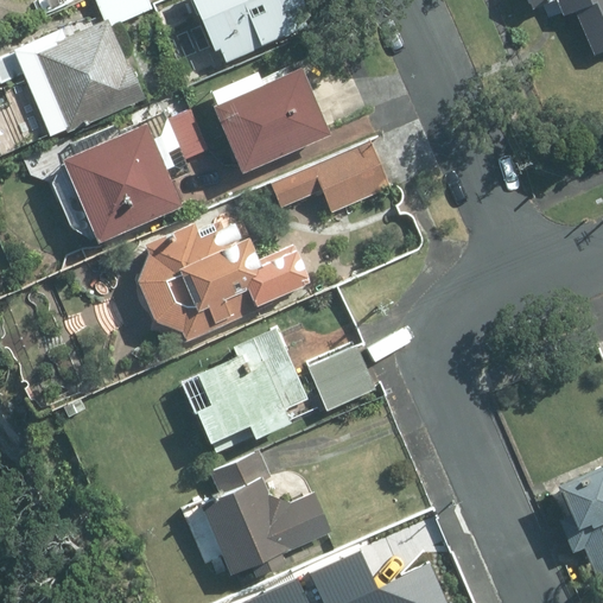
[(146,0),(95,0),(105,21),(65,39),(63,31),(16,50),(17,54),(0,59),(0,83),(24,73),(51,134),(67,127),(68,131),(144,99),(131,68),(127,68),(109,26),(150,8),(146,0)]
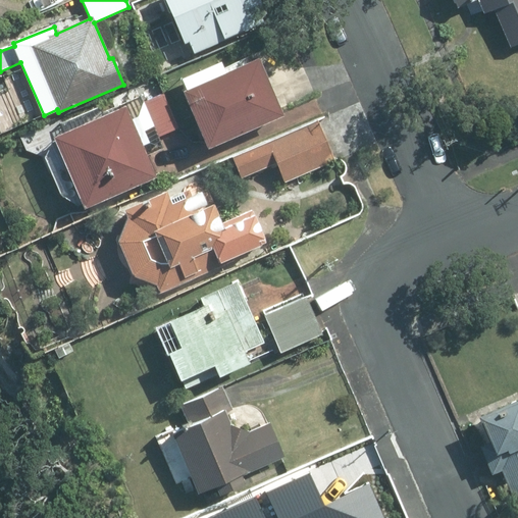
[(260,0),(165,0),(190,54),(262,22),(255,6),(262,3),(260,0)]
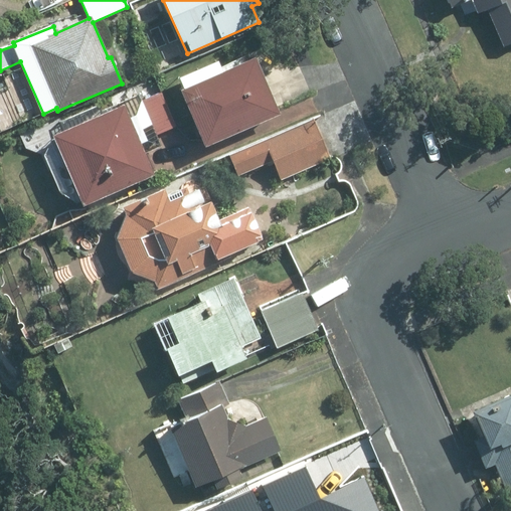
[(510,0),(450,0),(453,6),(467,0),(471,0),(477,14),(488,9),(503,46),(510,42),(510,0)]
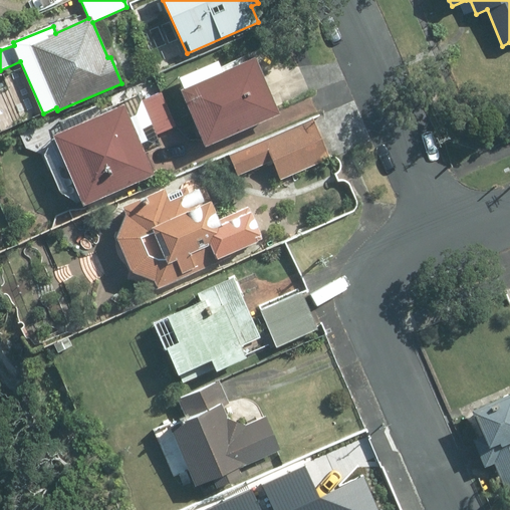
[(256,58),(180,91),(203,144),(279,111),(256,58)]
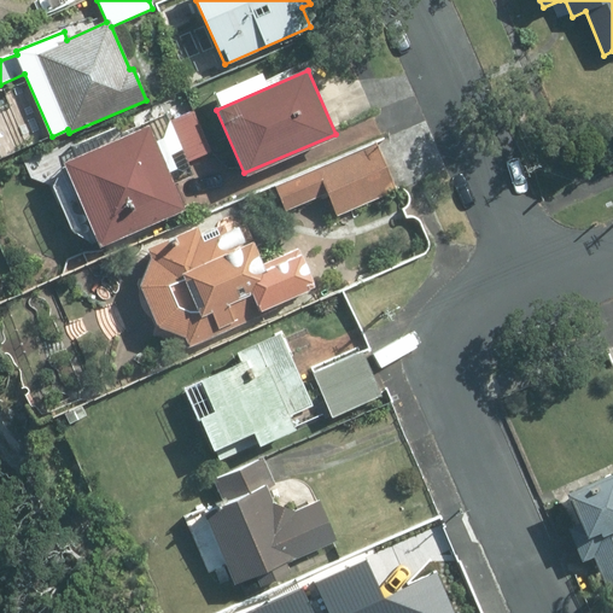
[(209,152),(191,114),(170,124),(187,162),(209,152)]
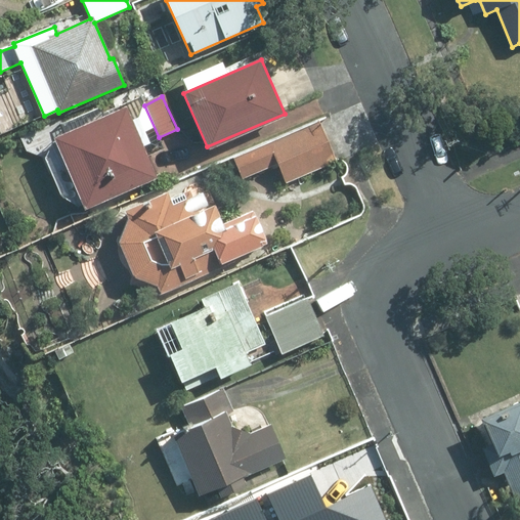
[(127,106),(57,137),(88,207),(158,176),(127,106)]
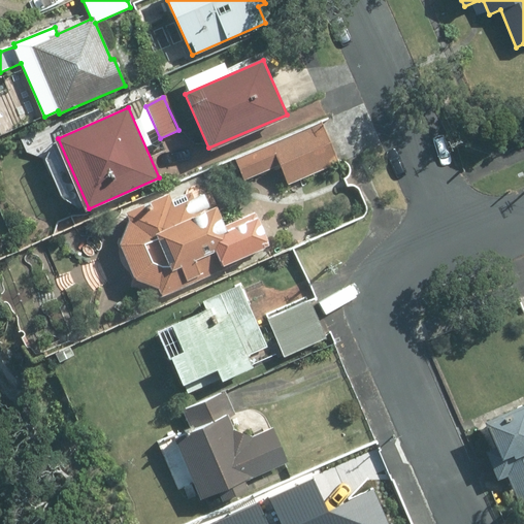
[(320,125),(235,161),(243,179),(279,165),(287,186),(337,164),(320,125)]
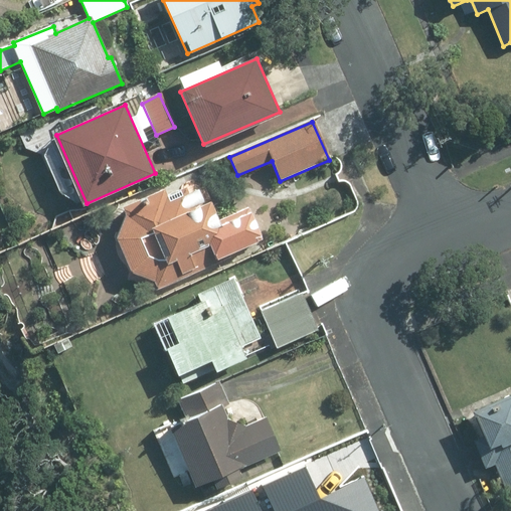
[(126,212),(116,238),(130,272),(157,283),(159,287),(229,257),(221,239),(227,236),(212,201),(205,205),(199,190),(188,194),(186,188),(167,196),(165,190),(124,208),(126,212)]
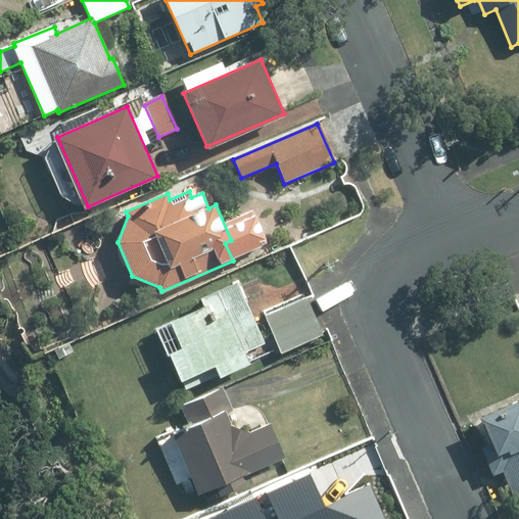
[(221,376),(249,364),(244,352),(263,344),(237,285),(201,299),(205,308),(172,322),(184,348),(173,354),(185,381),(182,382),(184,390),(199,384),(195,375),(217,366),(221,376)]
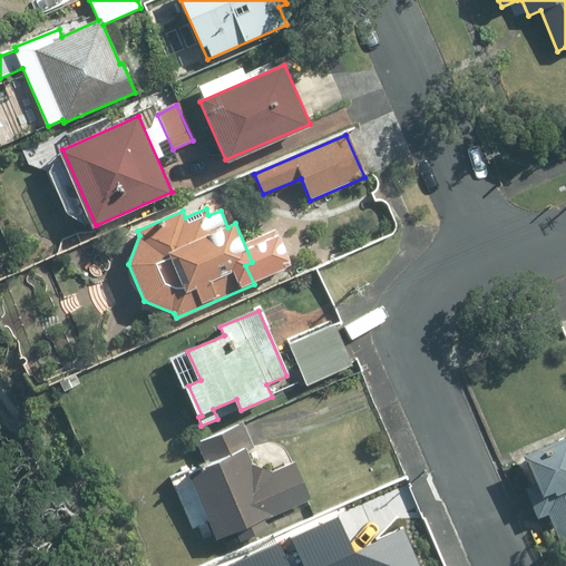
[(333,327),(289,345),(305,384),(350,366),(333,327)]
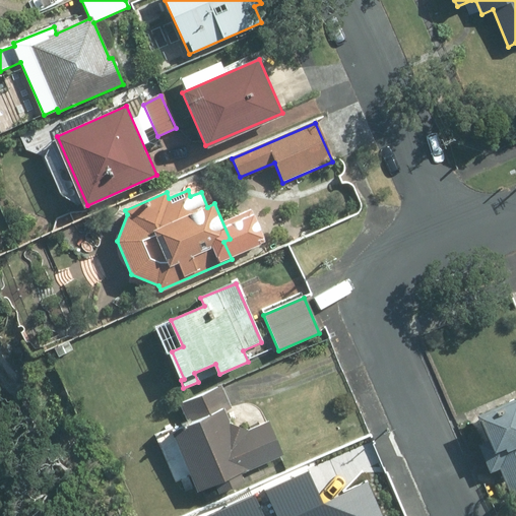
[(188,427),(175,433),(198,490),(214,482),(218,493),(244,482),(240,473),(280,456),(267,424),(249,432),(230,423),(224,412),(230,409),(221,388),(179,405),(188,427)]
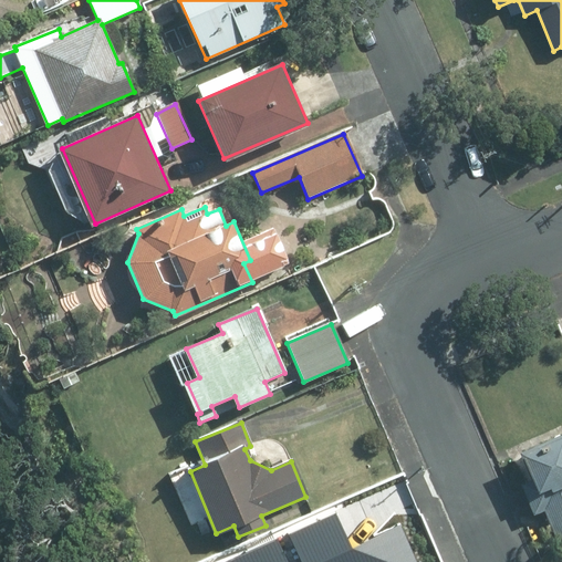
[(561,436),(520,455),(532,481),(530,482),(526,484),(520,486),(533,514),(544,510),(561,550),(561,436)]
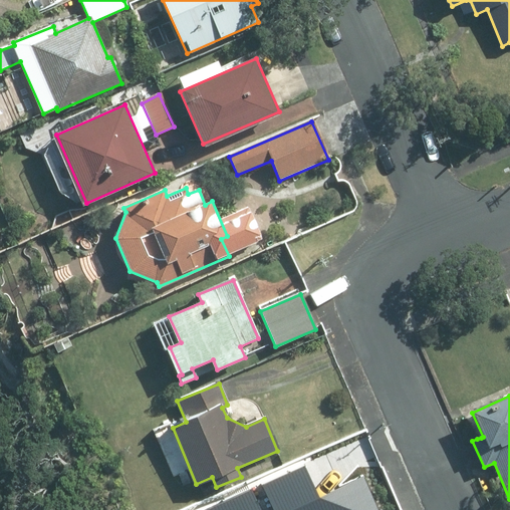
[(351,439),(305,457),(311,472),(357,454),(351,439)]
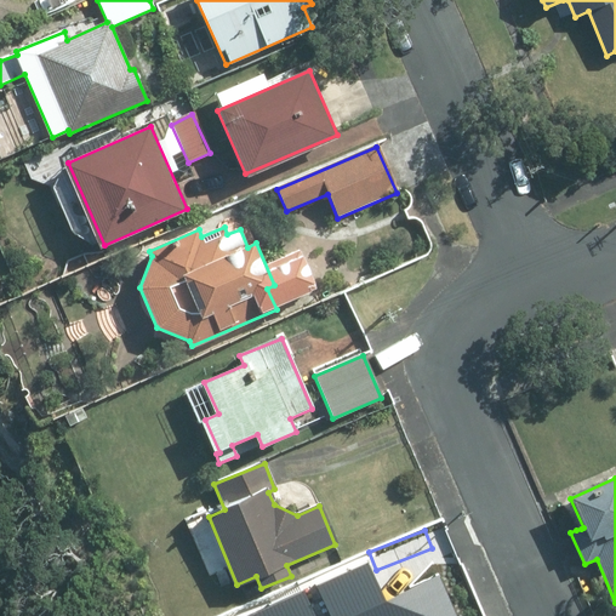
[(359,615),(354,602),(338,609),(324,576),(261,604),(264,615),(472,615),(462,591),(420,608),(418,605),(393,615),(359,615)]
